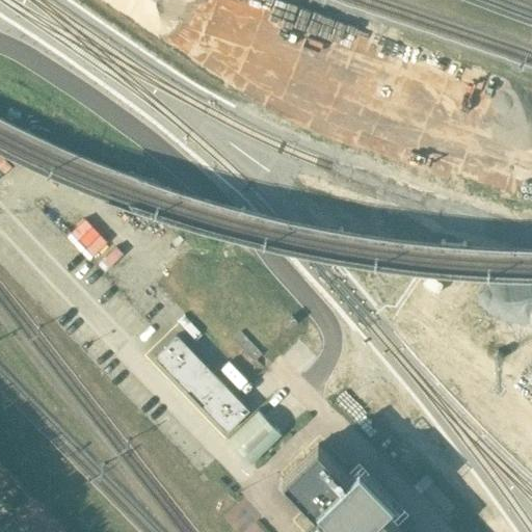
[(283,322),(288,328),(297,320),(291,314),(283,322)]
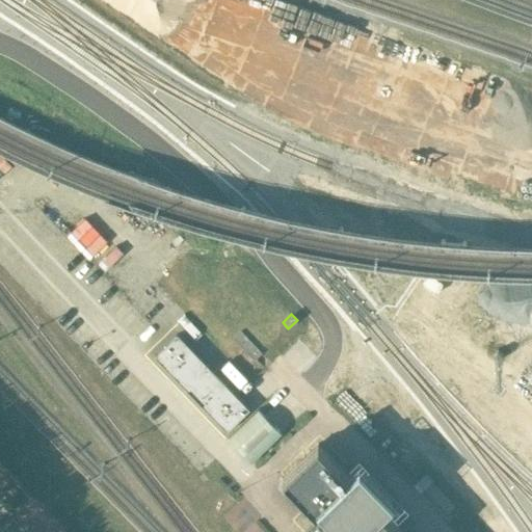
[(233,339),(255,361),(262,353),(240,331),(233,339)]
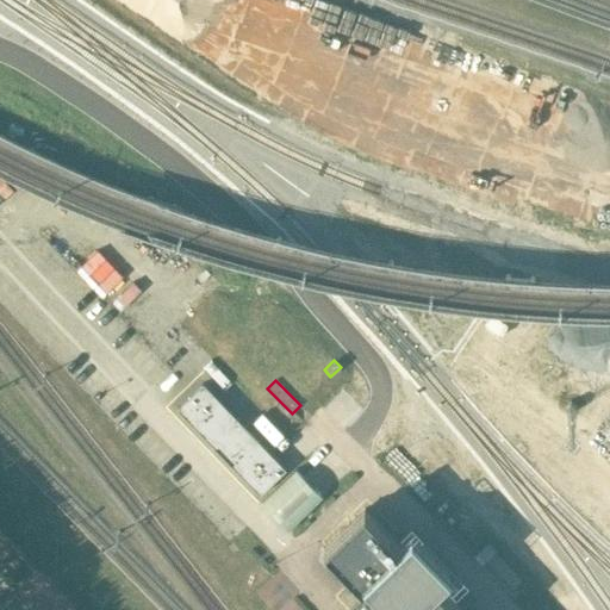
[(262,444),(203,383),(176,408),(215,447),(230,464),(259,493),(285,468),(262,444)]
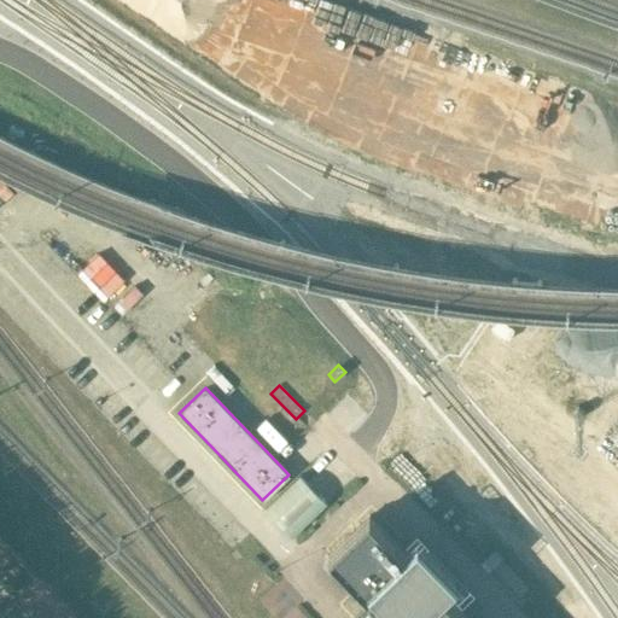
[(298,476),(264,508),(272,517),(277,522),(291,537),(326,503),(319,496),(305,483),(298,476)]
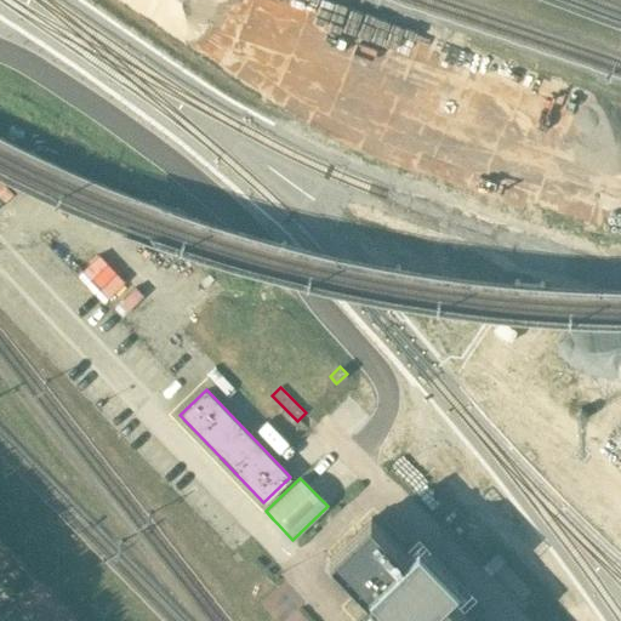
[(471,620),(445,593),(455,585),(417,545),(405,554),(370,518),(330,556),(366,593),(355,603),(372,620),(471,620)]
